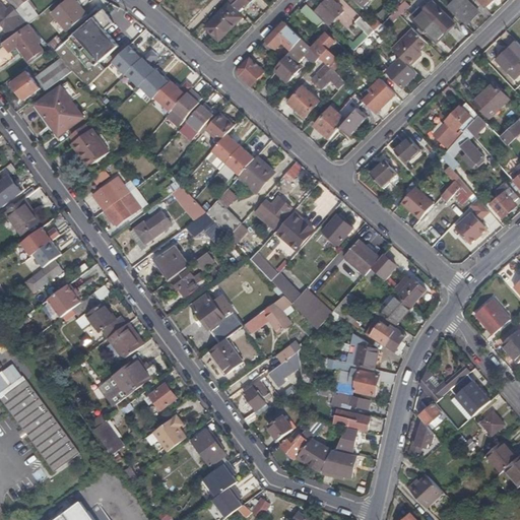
[(13,0),(20,8),(28,0),(13,0)]
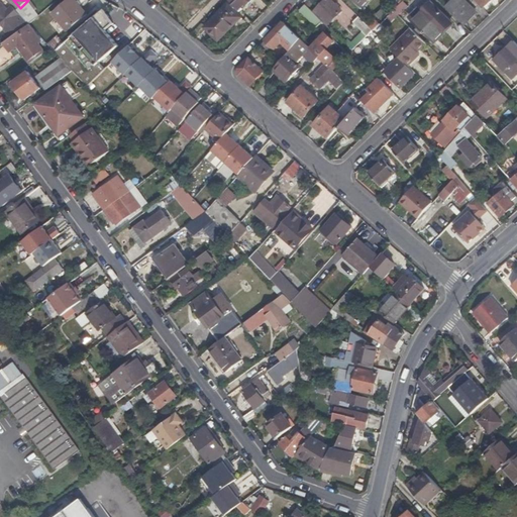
[(28,25),(38,15),(29,0),(28,0),(20,8),(18,9),(16,11),(28,25)]
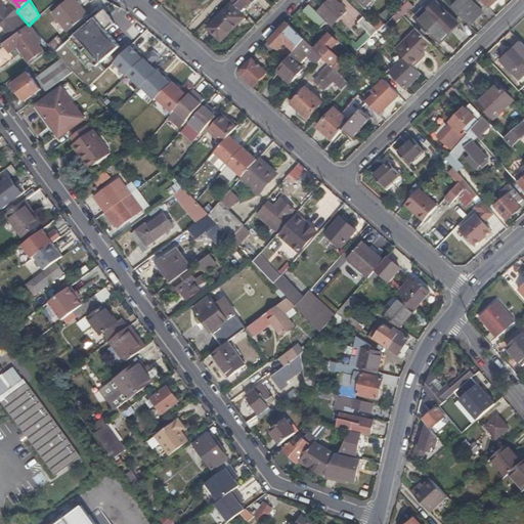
[(88,14),(80,6),(77,3),(75,0),(68,0),(52,14),(69,32),(88,14)]
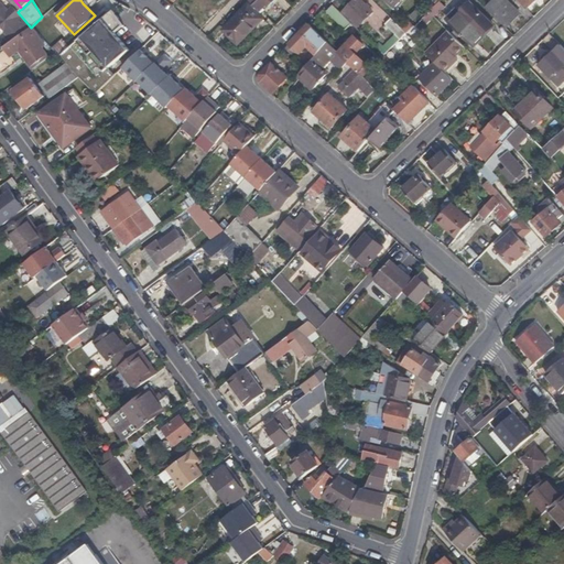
[(267,7),(273,0),(251,0),(248,4),(223,32),(237,46),(263,20),(257,14),(266,4),(267,7)]
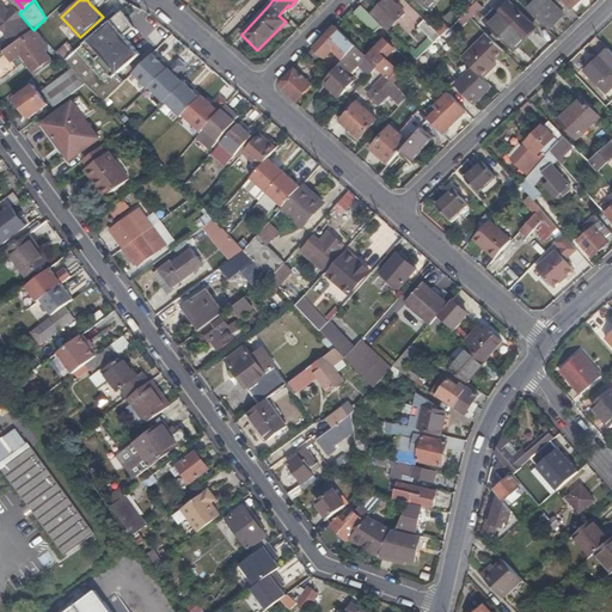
[(387,30),(403,14),(387,0),(386,0),(372,14),(387,30)]
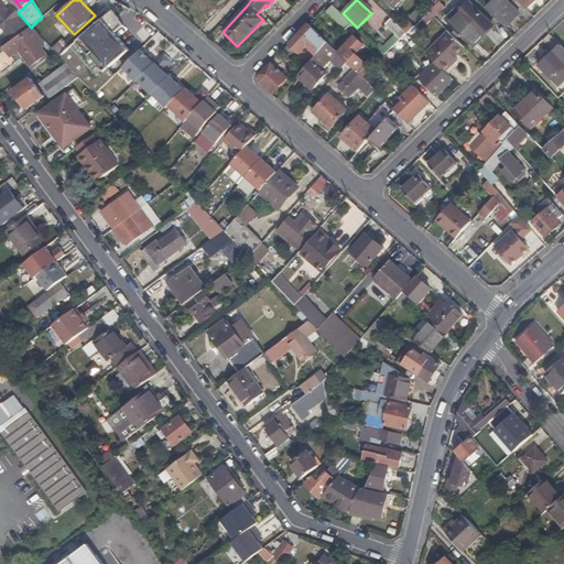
[(422,7),(427,12),(437,2),(435,0),(430,0),(425,6),(424,3),(422,7)]
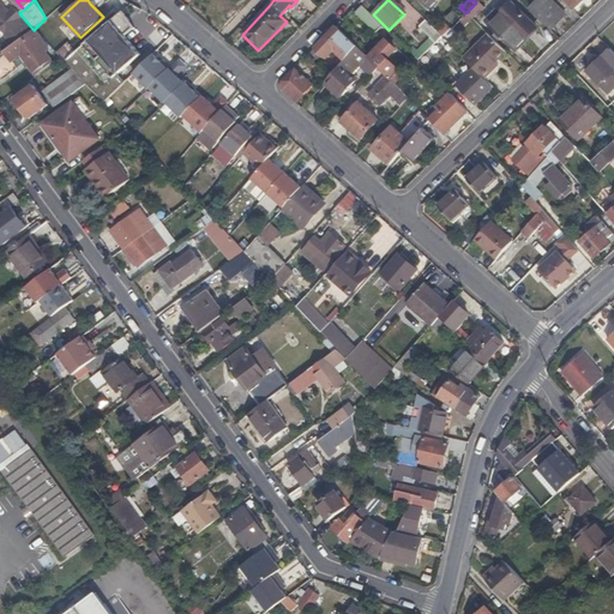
[(539,0),(529,11),(551,31),(572,8),(564,0),(539,0)]
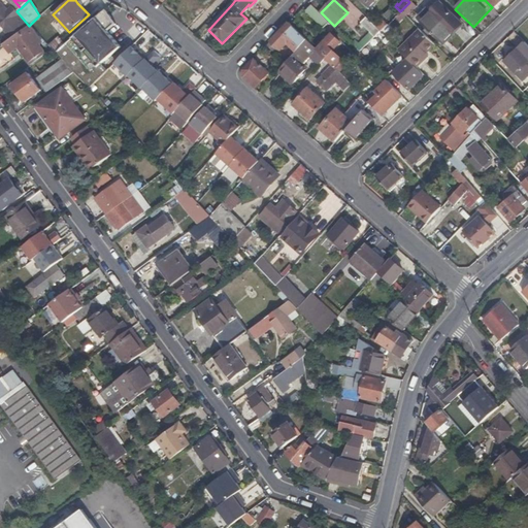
[(409,2),(400,11),(405,15),(415,6),(409,2)]
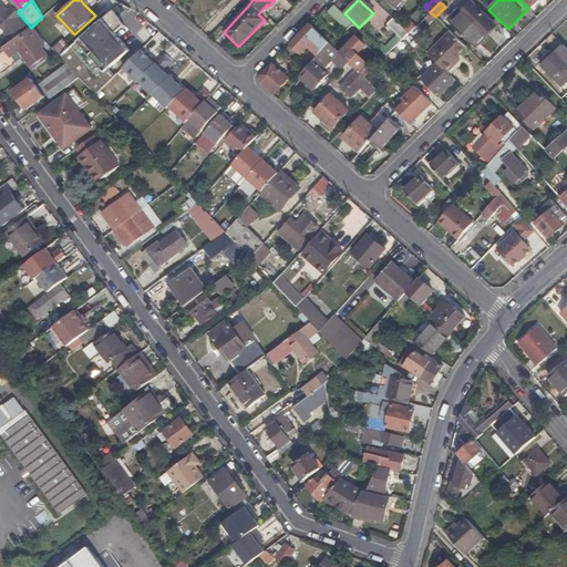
[(472,3),(462,13),(452,23),(475,47),(495,27),(472,3)]
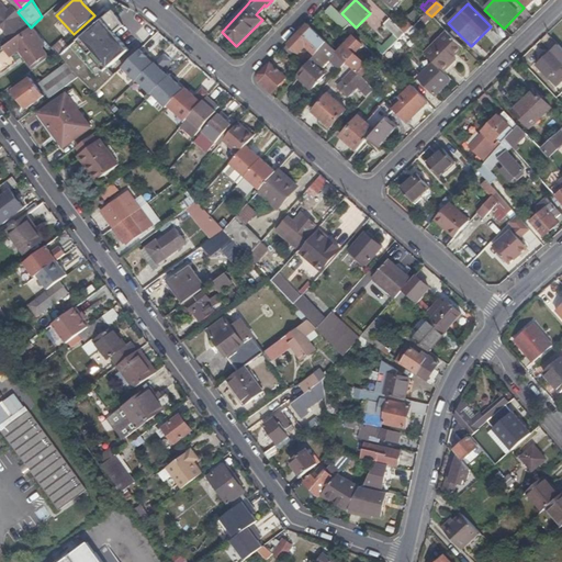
[(350,25),(330,6),(325,12),(344,32),(350,25)]
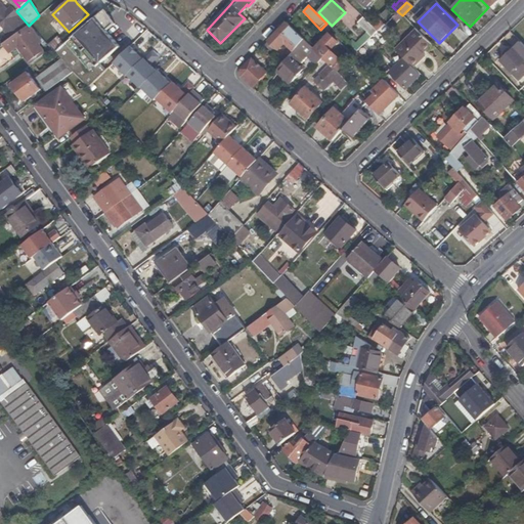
[(18,33),(29,26),(16,11),(11,7),(0,16),(0,25),(2,28),(5,31),(12,39),(18,33)]
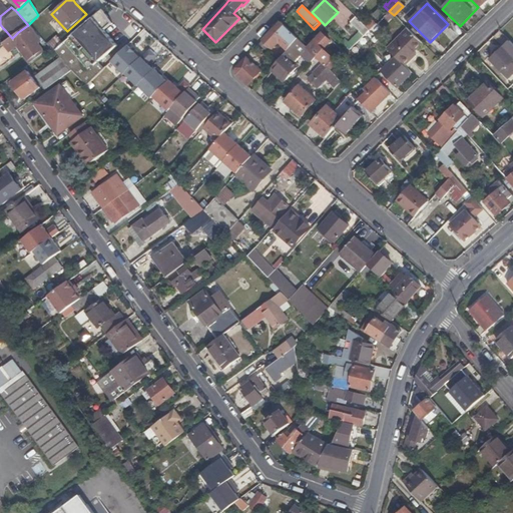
[(379,20),(387,12),(381,7),(373,15),(379,20)]
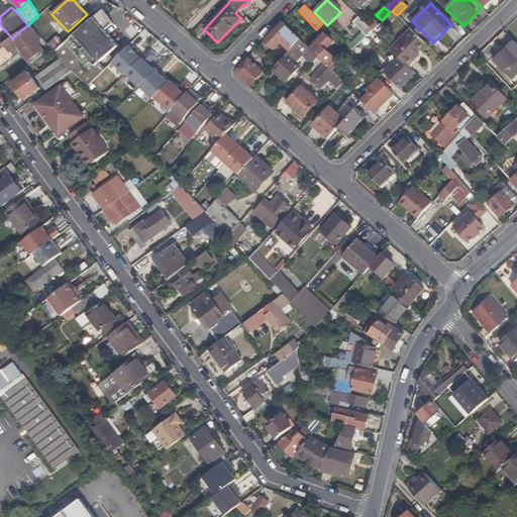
[(412,21),(421,12),(417,9),(409,17),(412,21)]
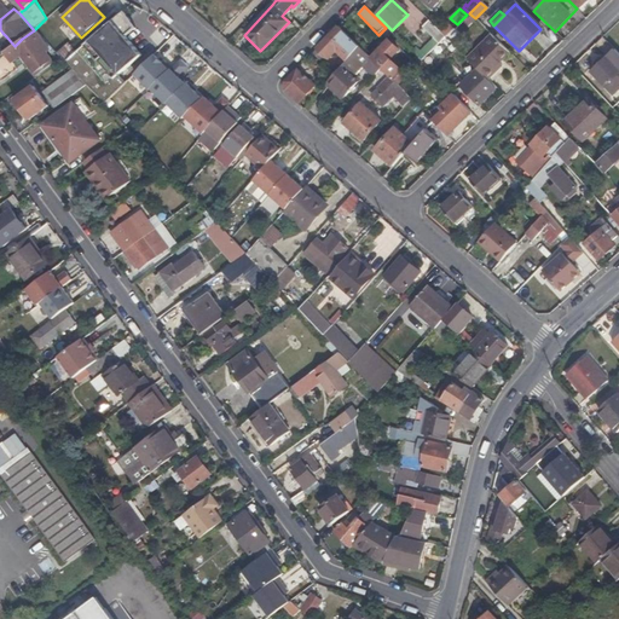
[(65,63),(74,71),(80,79),(126,38),(136,29),(125,12),(77,52),(65,63)]
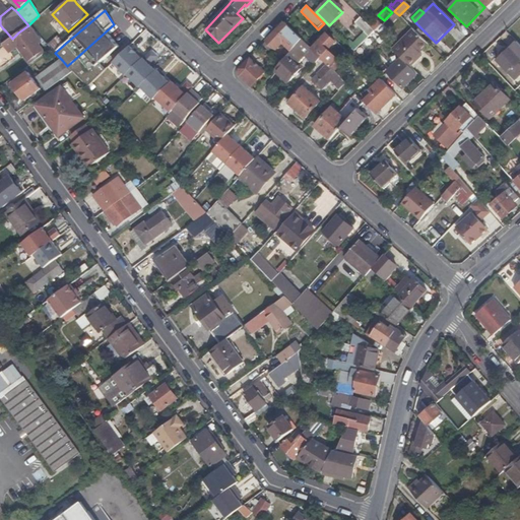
[(352,22),(364,34),(364,33),(369,28),(358,17),(352,22)]
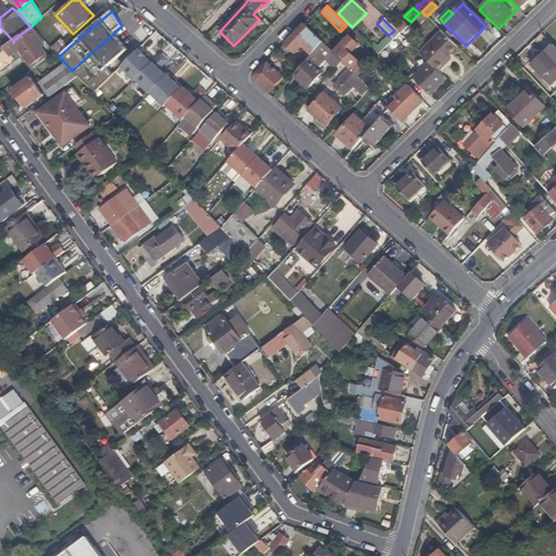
[(315,51),(323,43),(304,25),(286,45),(293,52),(300,45),(311,55),(315,51)]
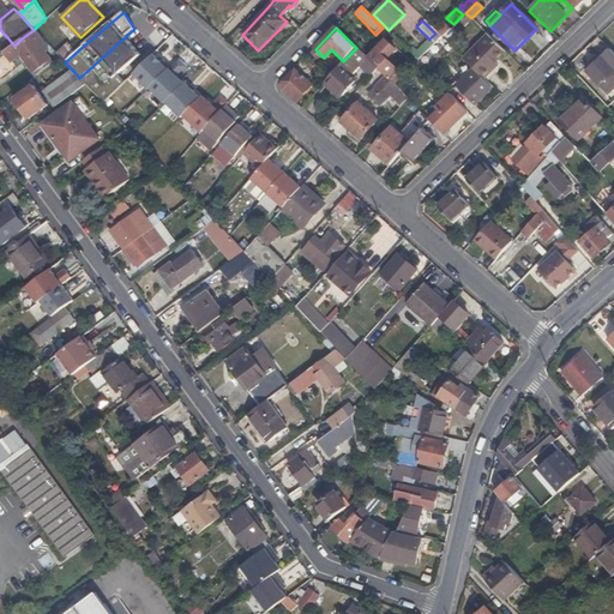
[(49,52),(50,50),(34,30),(22,38),(14,46),(4,53),(12,64),(22,58),(36,77),(55,62),(49,52)]
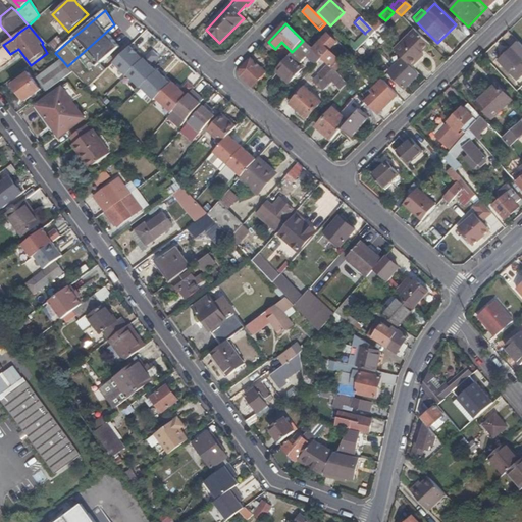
[(351,48),(355,52),(362,45),(375,32),(370,28),(370,29),(365,33),(365,34),(351,48)]
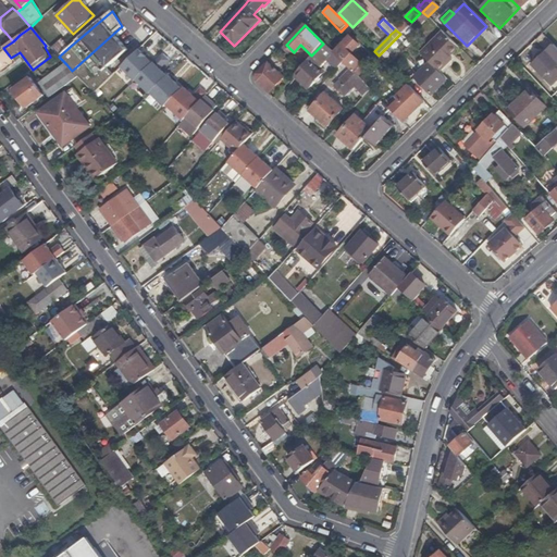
[(420,53),(438,72),(449,61),(447,58),(458,47),(442,32),(420,53)]
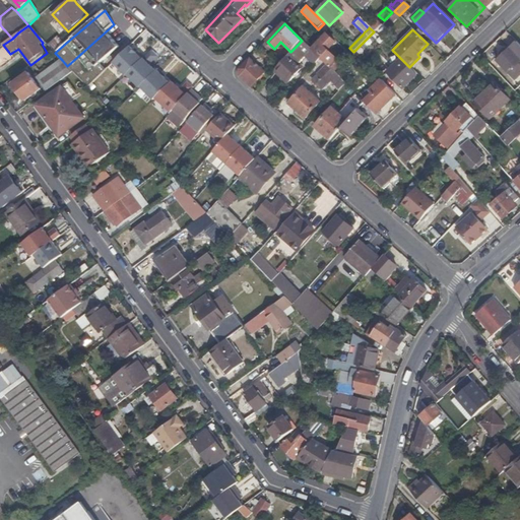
[(73,71),(82,81),(120,48),(106,31),(67,66),(73,71)]
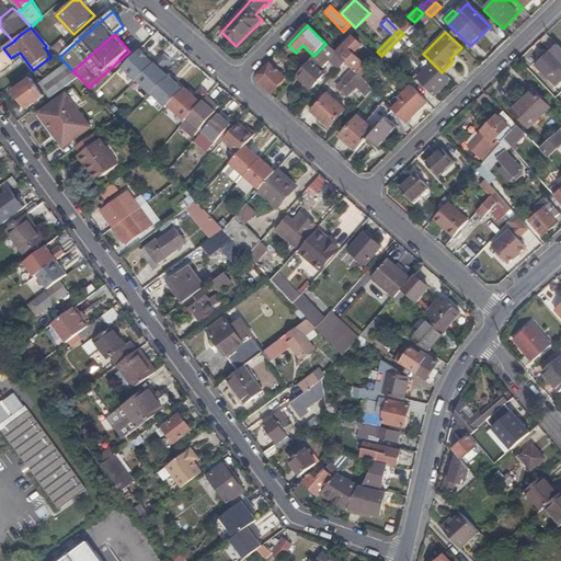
[(403,34),(389,48),(395,54),(408,39),(403,34)]
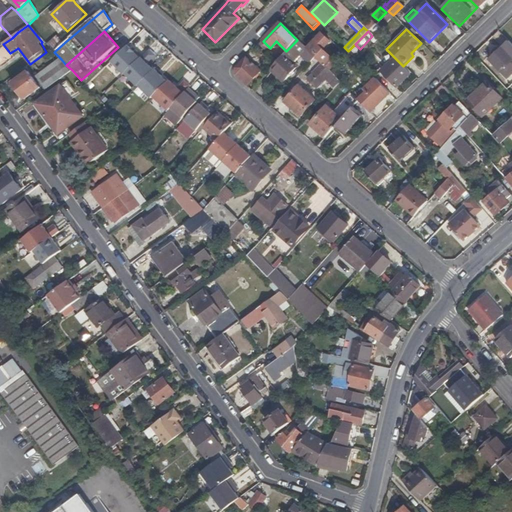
[(322,35),(307,50),(314,57),(324,67),(331,60),(322,50),(329,43),(322,35)]
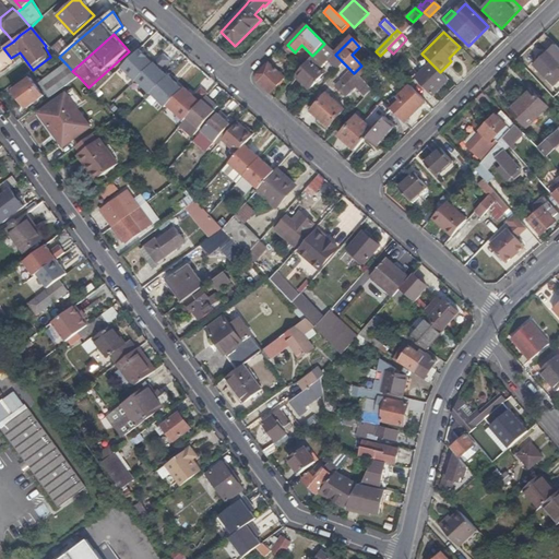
[(51,49),(57,54),(59,57),(70,47),(62,39),(51,49)]
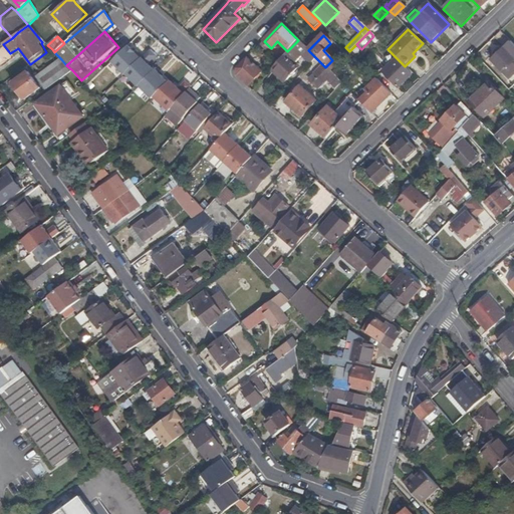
[(298,40),(291,47),(287,51),(278,62),(276,64),(273,68),(287,80),(296,69),(292,65),(308,50),(298,40)]
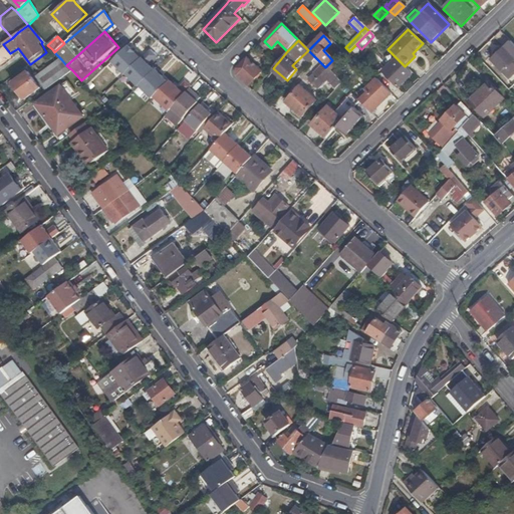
[(513,46),(510,42),(500,51),(497,48),(492,53),(495,56),(491,60),(508,78),(513,72),(513,65),(511,63),(513,60),(513,46)]
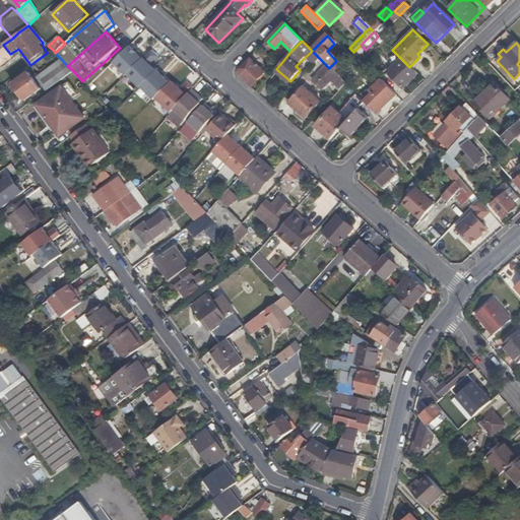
[(359,59),(360,59),(368,52),(366,50),(361,45),(353,52),(353,53),(359,59)]
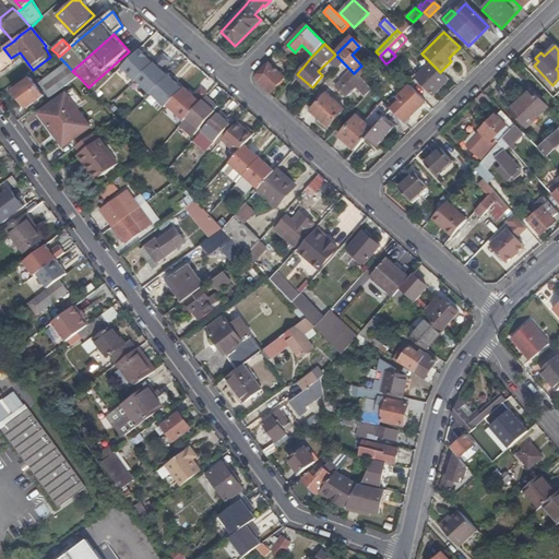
[(141,49),(122,68),(137,82),(155,63),(141,49)]
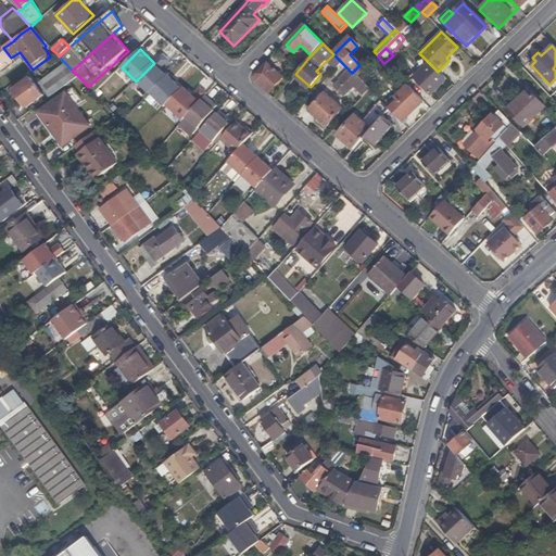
[(383,63),(378,57),(374,60),(371,62),(378,68),(383,63)]
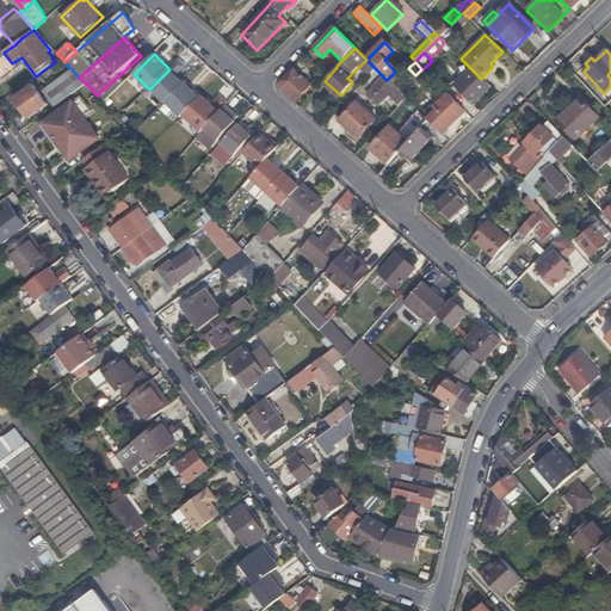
[(170,69),(149,90),(165,105),(166,103),(186,84),(171,68),(170,69)]
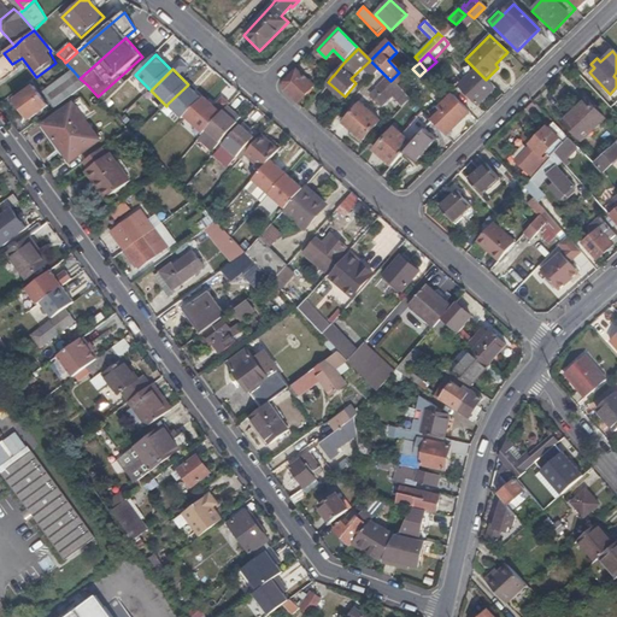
[(309,82),(297,70),(285,82),(285,92),(299,104),(315,87),(312,84),(313,84),(312,81),(311,80),(309,82)]
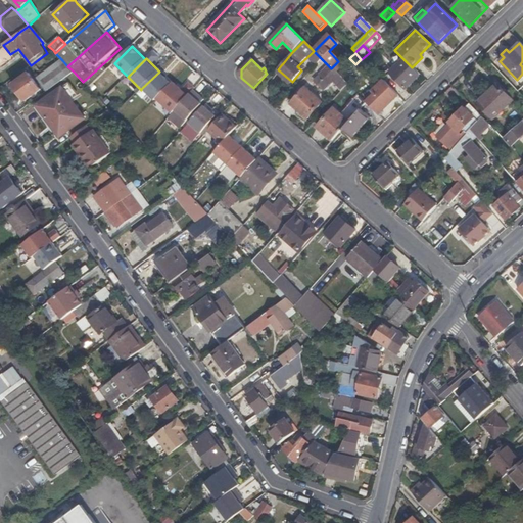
[(37,79),(47,91),(74,72),(67,66),(62,60),(37,79)]
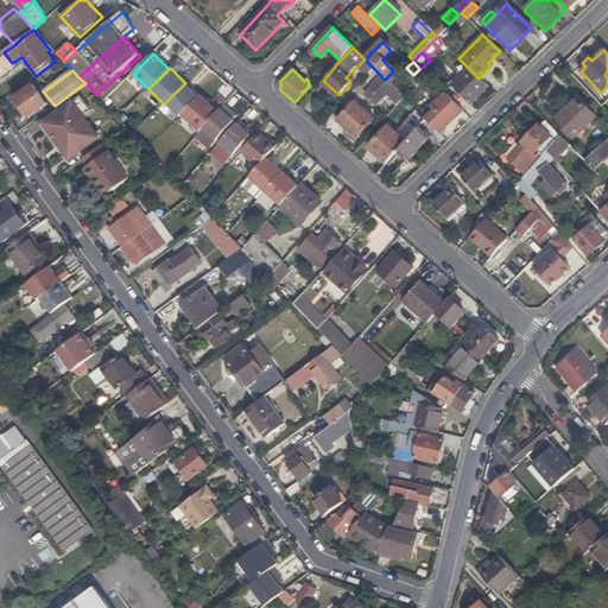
[(463,111),(487,88),(468,70),(451,86),(454,89),(453,92),(456,96),(453,100),(463,111)]
